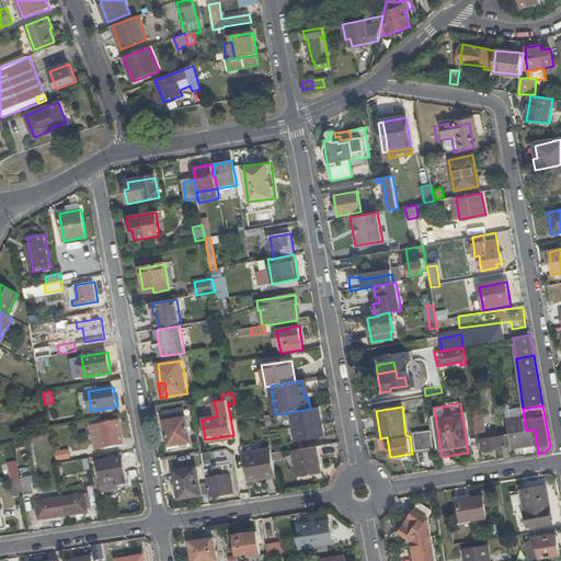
[(523,409),(505,412),(508,433),(526,431),(523,409)]
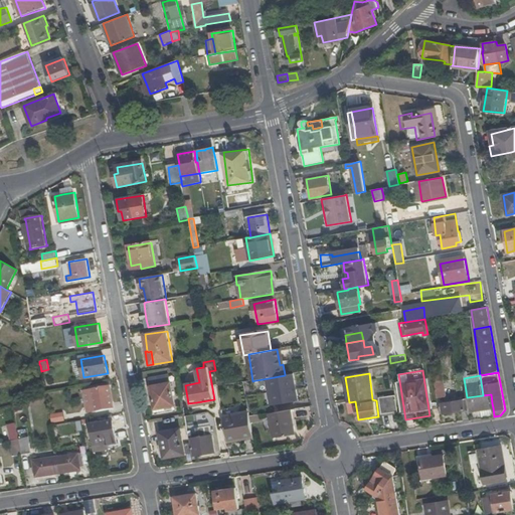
[(166,408),(175,406),(169,376),(150,379),(151,388),(155,413),(167,411),(166,408)]
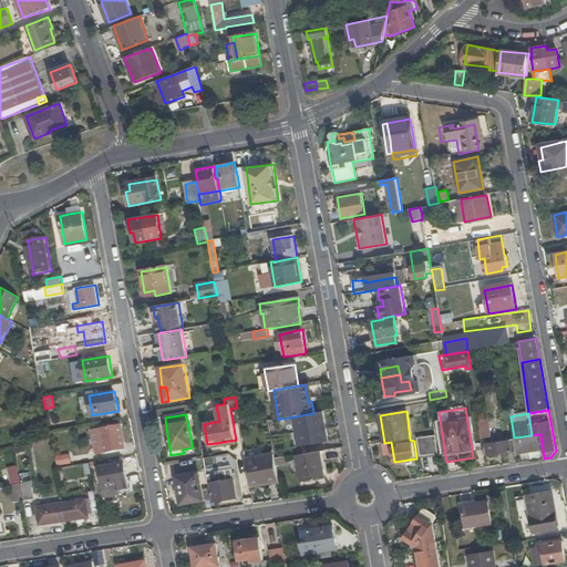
[(282,419),(281,419),(282,425),(274,426),(276,436),(298,433),(296,416),(282,419)]
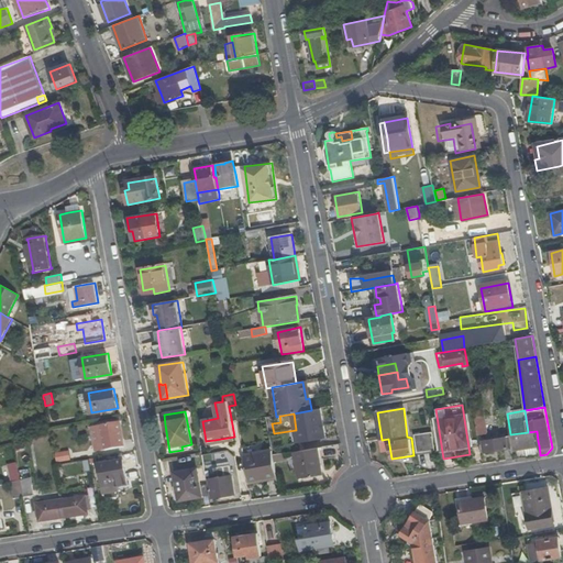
[(475,418),(477,434),(487,433),(484,417),(475,418)]
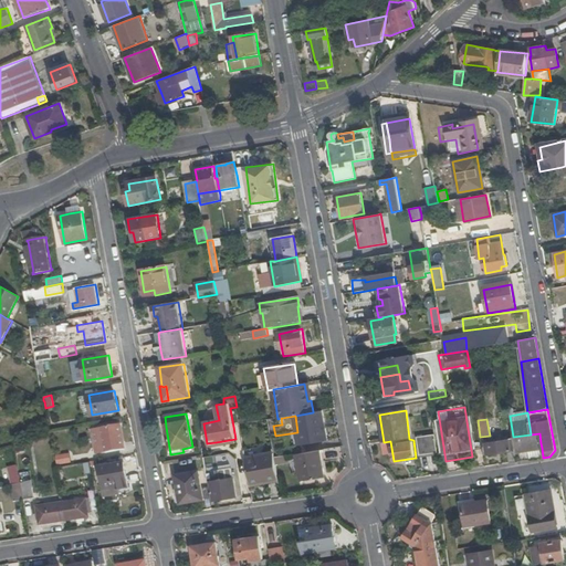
[(125,448),(121,423),(102,427),(93,428),(97,452),(106,451),(125,448)]
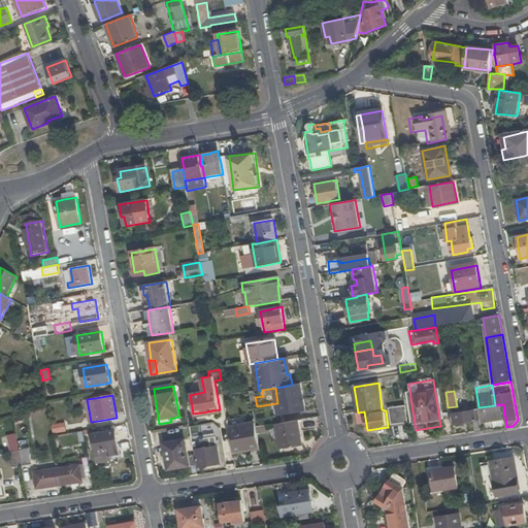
[(389,407),(391,424),(409,422),(406,404),(389,407)]
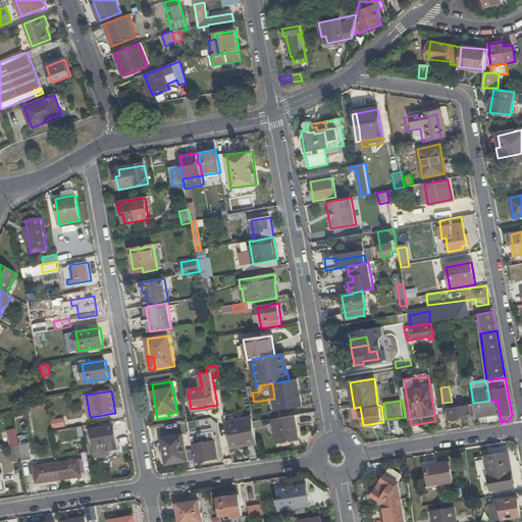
[(473,403),(473,405),(475,417),(487,415),(486,411),(499,409),(498,400),(489,401),(473,403)]
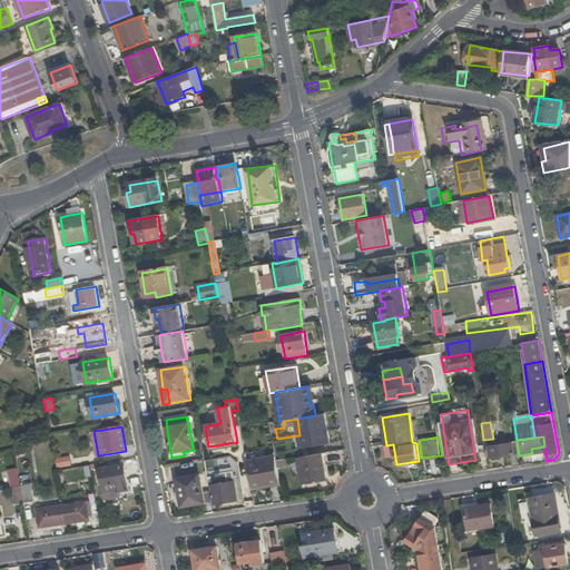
[(511,455),(512,467),(520,465),(519,455),(517,442),(489,445),(490,458),(511,455)]
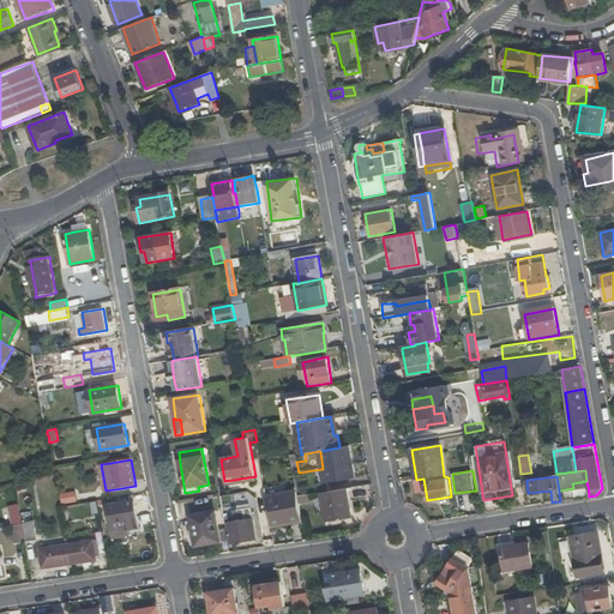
[(575,498),(589,495),(588,486),(573,488),(575,498)]
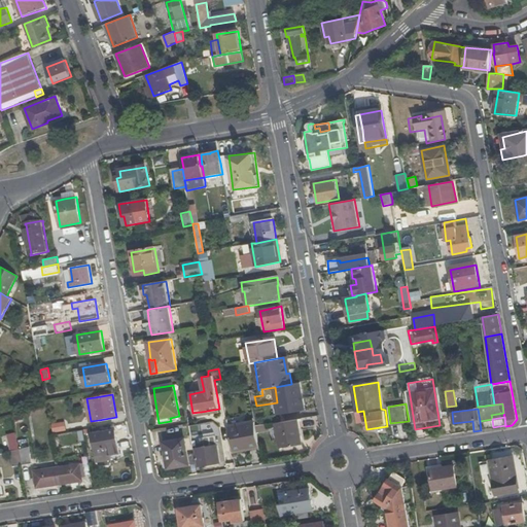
[(303,445),(297,419),(277,423),(281,449),(303,445)]
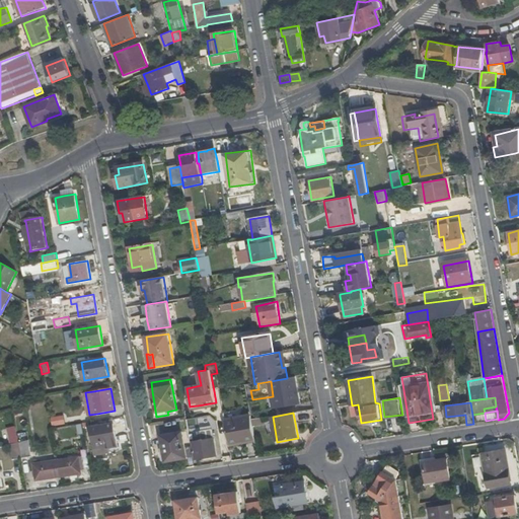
[(53,425),(66,423),(65,415),(52,417),(53,425)]
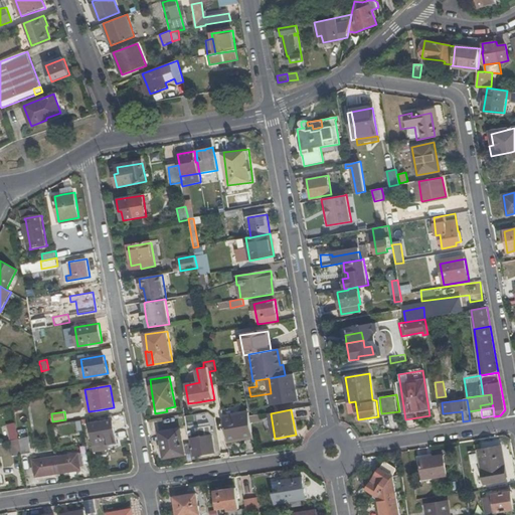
[(250,416),(249,412),(223,416),(227,441),(253,437),(250,416)]
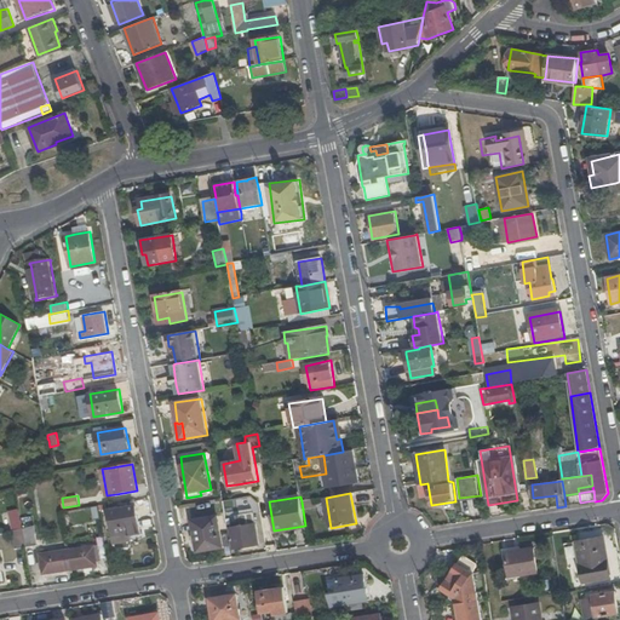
[(314,498),(302,500),(304,509),(315,506),(314,498)]
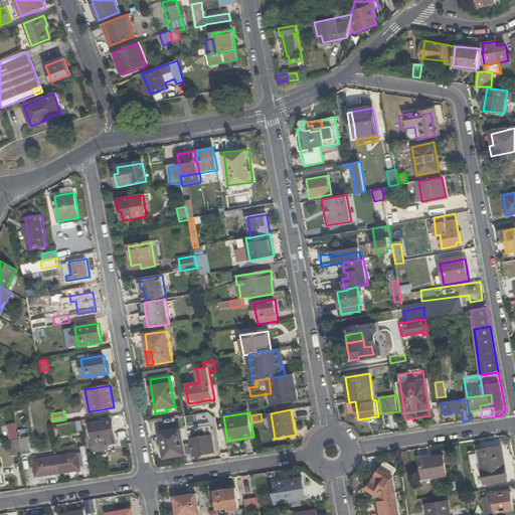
[(107,441),(117,440),(114,419),(91,424),(95,446),(107,444),(107,441)]
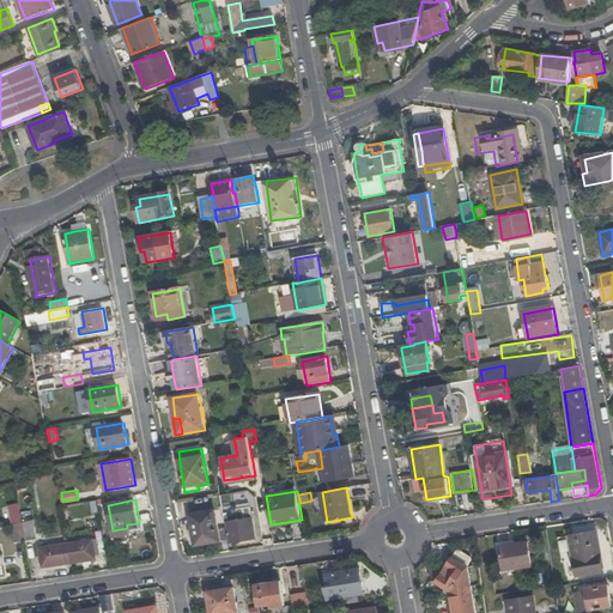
[(23,523),(20,504),(11,507),(13,525),(23,523)]
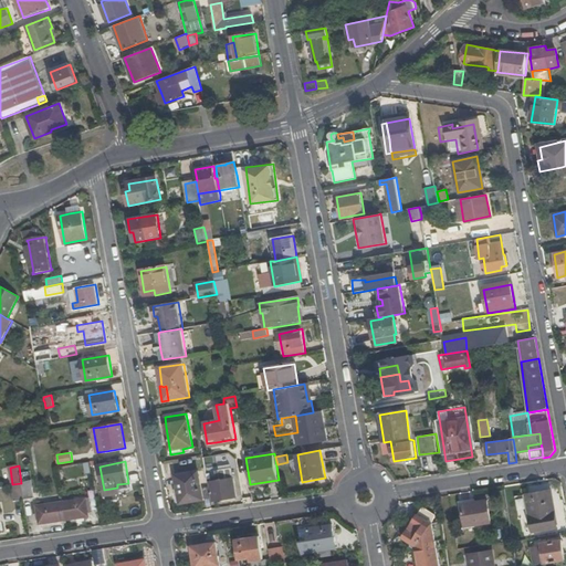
[(213,501),(236,496),(231,469),(219,471),(220,481),(210,483),(213,501)]
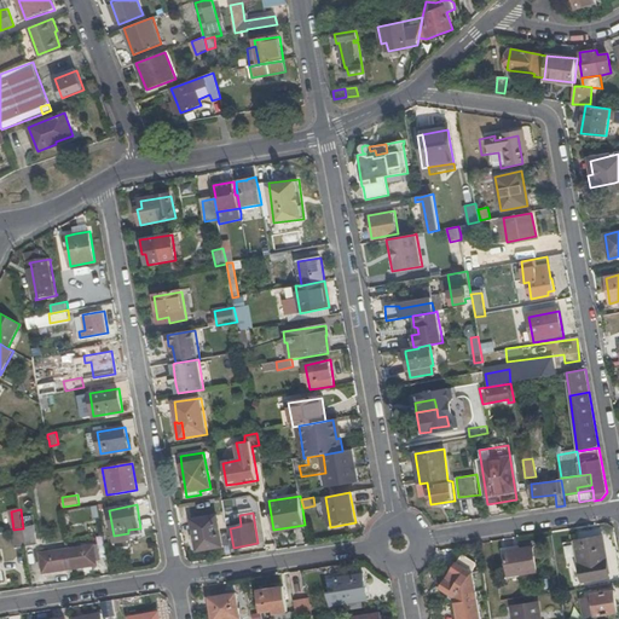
[(197,550),(223,547),(217,518),(192,521),(197,550)]
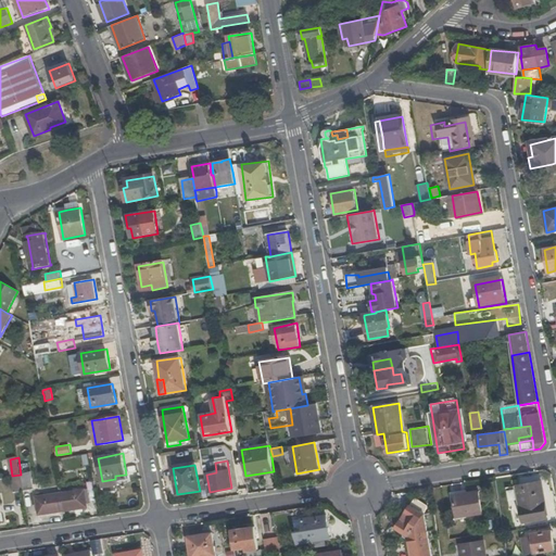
[(32,472),(21,475),(24,491),(34,489),(32,472)]
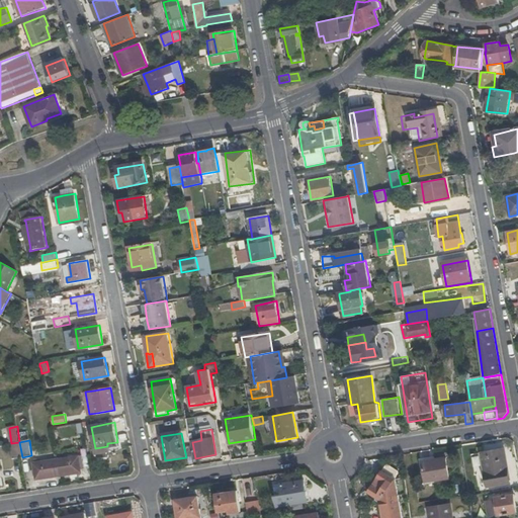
[(19,442),(11,443),(10,444),(13,459),(22,457),(19,442)]
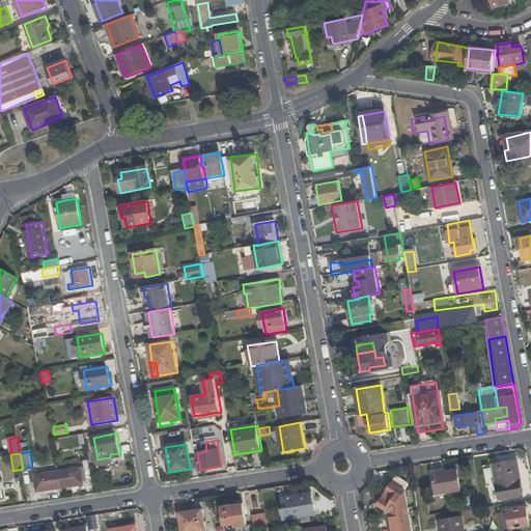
[(501,498),(524,495),(518,458),(495,463),(501,498)]
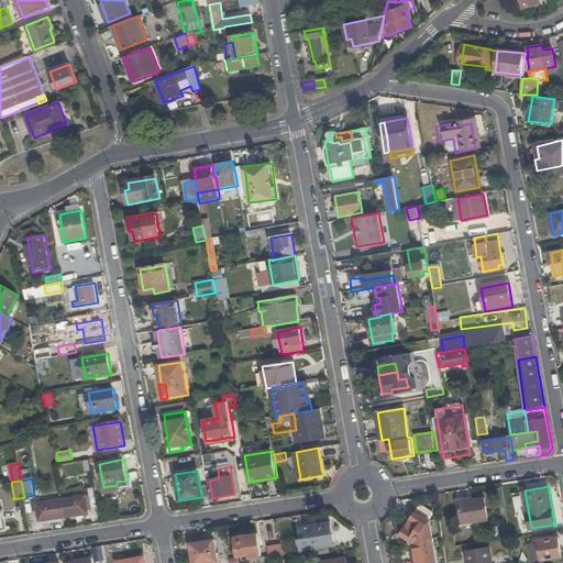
[(86,497),(62,500),(65,518),(88,515),(89,515),(90,515),(87,496),(86,496),(86,497)]
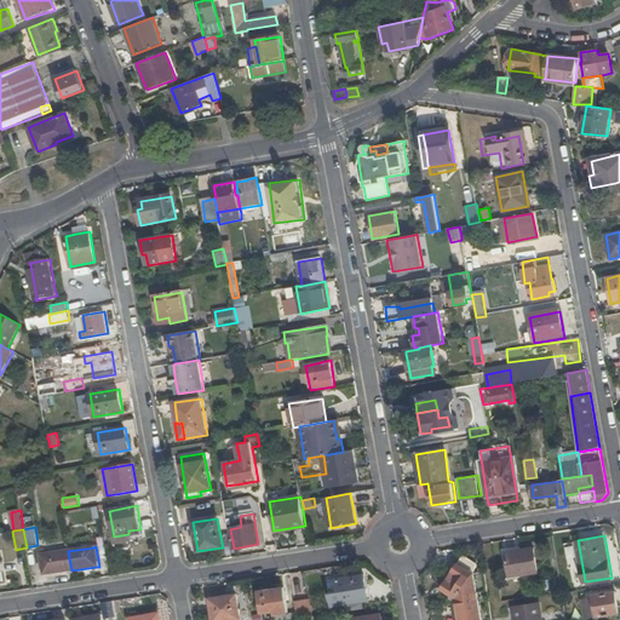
[(510,578),(537,573),(533,549),(505,554),(510,578)]
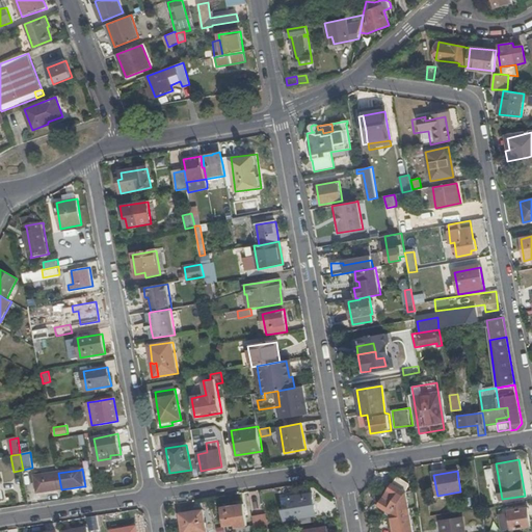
[(61,489),(58,473),(36,477),(35,475),(34,476),(37,494),(38,494),(38,493),(61,489)]
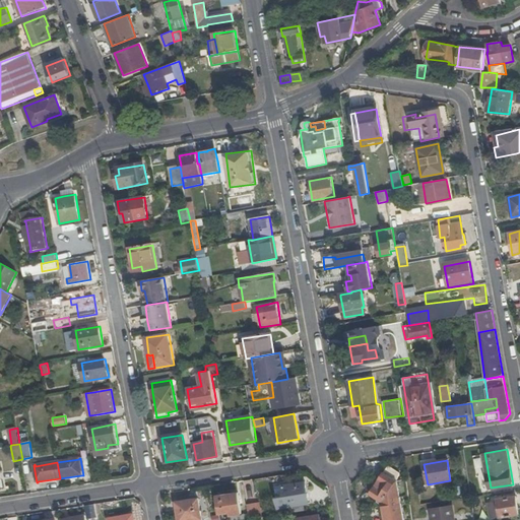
[(385,519),(402,519),(396,481),(384,472),(370,494),(383,502),(385,519)]
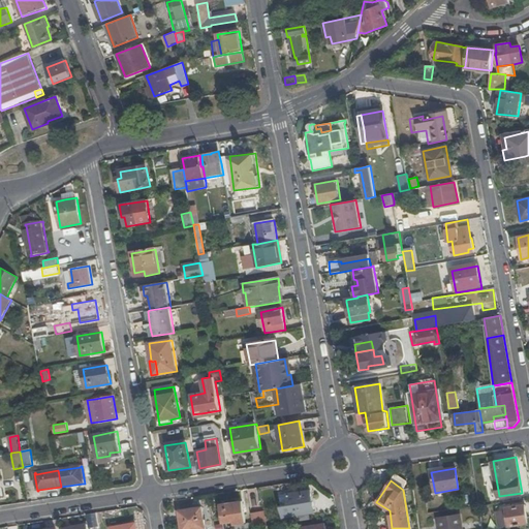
[(288,503),(290,517),(291,516),(314,512),(310,490),(286,494),(288,503)]
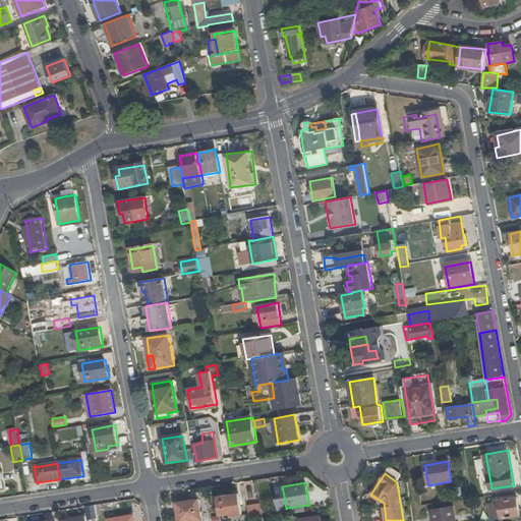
[(237,494),(217,497),(219,514),(230,512),(230,516),(240,514),(237,494)]
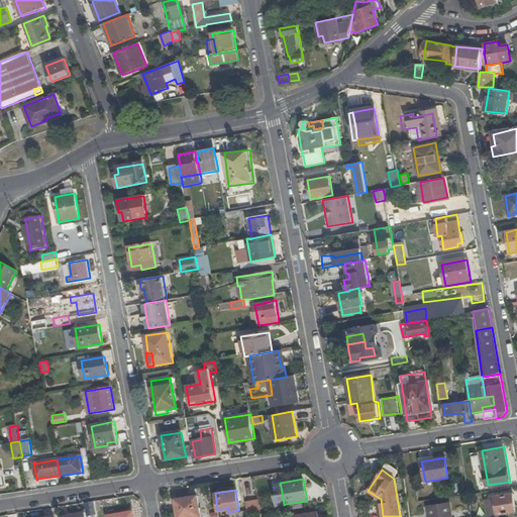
[(278,506),(284,505),(282,492),(276,493),(278,506)]
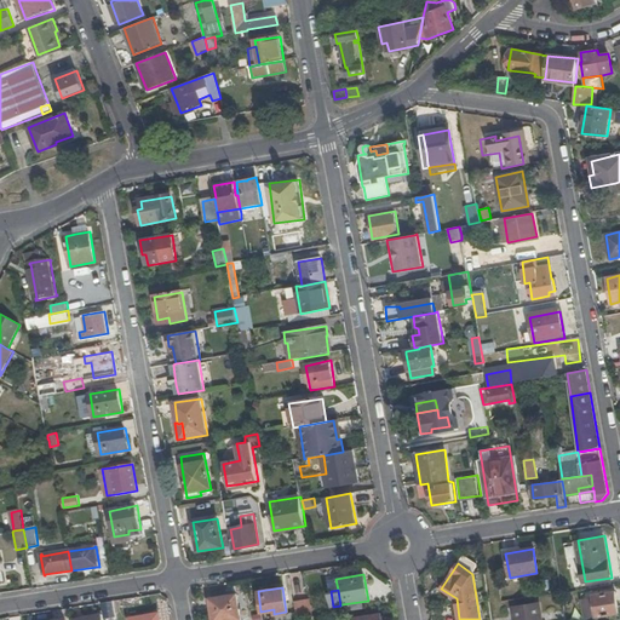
[(595,597),(597,616),(619,613),(615,592),(595,595),(595,597)]
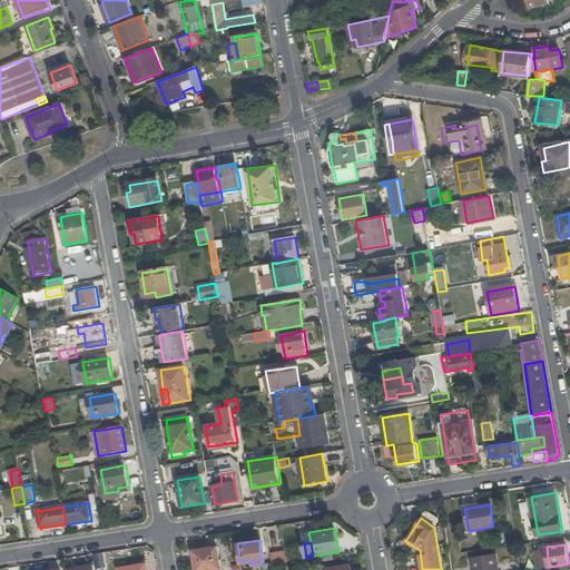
[(196,569),(208,569),(220,568),(217,546),(193,551),(196,569)]
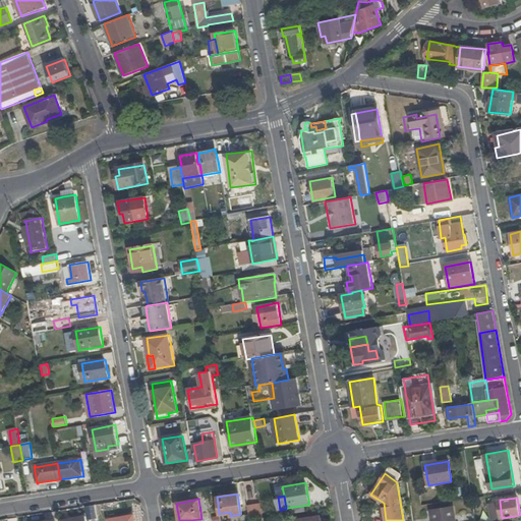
[(490,519),(502,518),(500,502),(487,504),(490,519)]
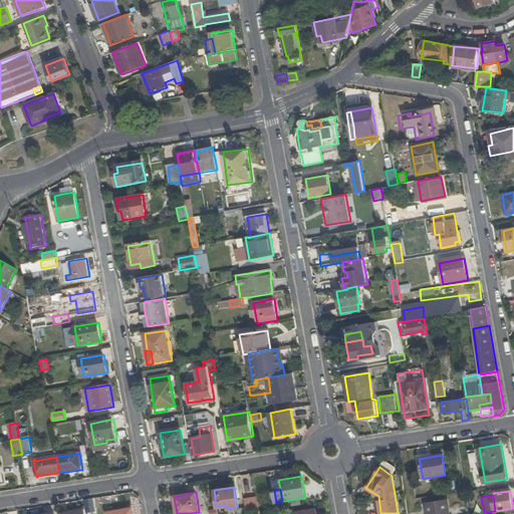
[(254,498),(244,499),(245,508),(246,513),(256,512),(254,498)]
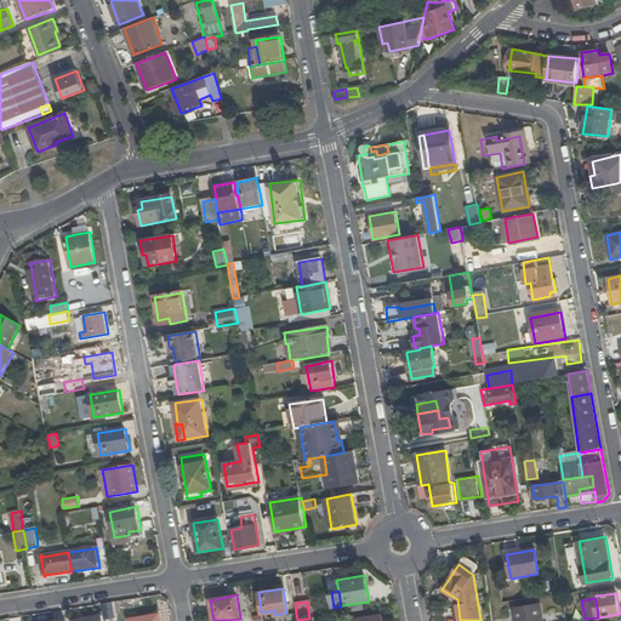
[(550,620),(548,614),(541,615),(539,605),(514,609),(516,620),(550,620)]
